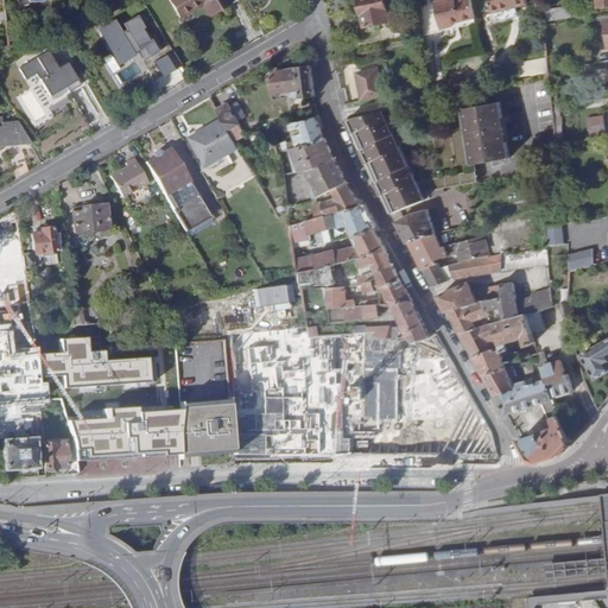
[(235,0),(171,0),(182,18),(203,6),(208,16),(227,5),(235,0)]
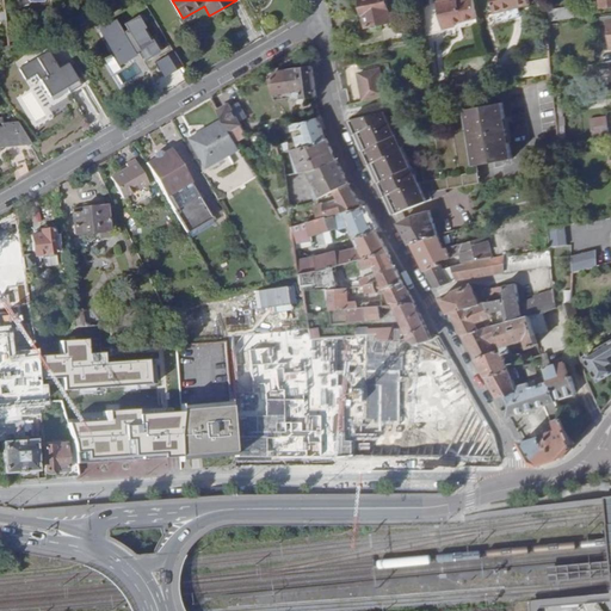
[(350,11),(349,0),(328,0),(329,14),(350,11)]
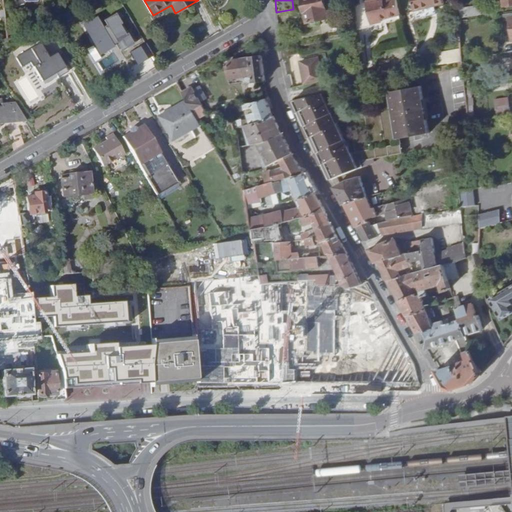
[(336,2),(335,0),(303,0),(309,23),(329,18),(326,4),(336,2)]
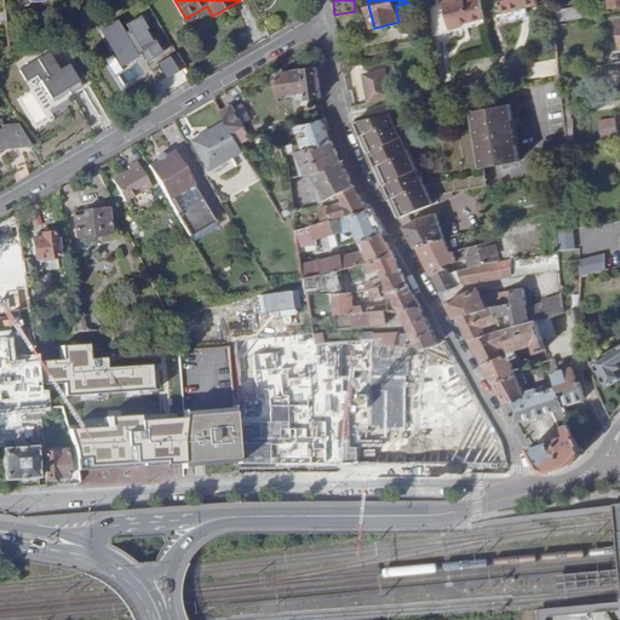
[(484,21),(478,0),(468,0),(464,1),(464,0),(447,0),(442,1),(448,28),(484,21)]
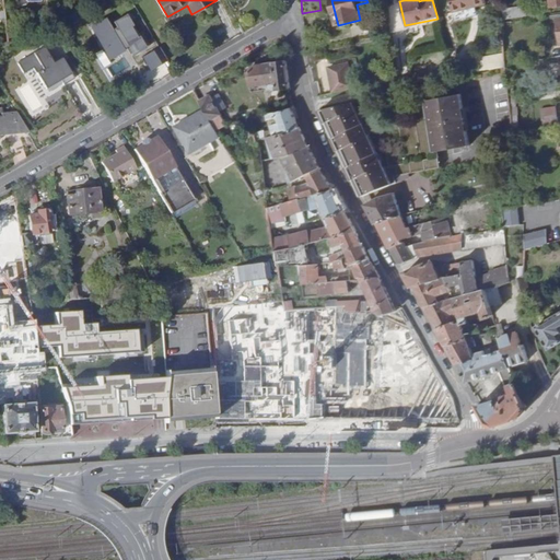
[(450,0),(453,11),(485,4),(482,0),(450,0)]
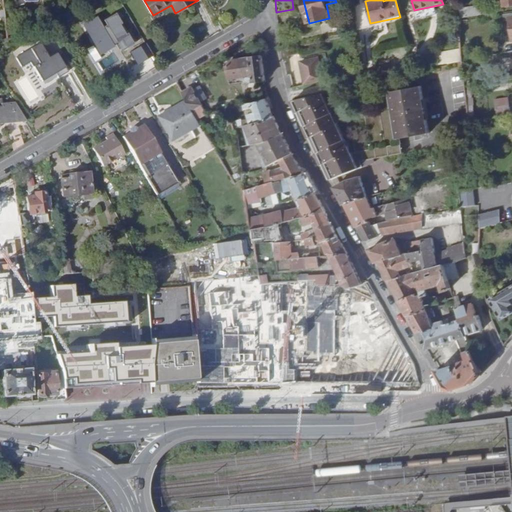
[(462,16),(482,13),(481,4),(461,6),(462,16)]
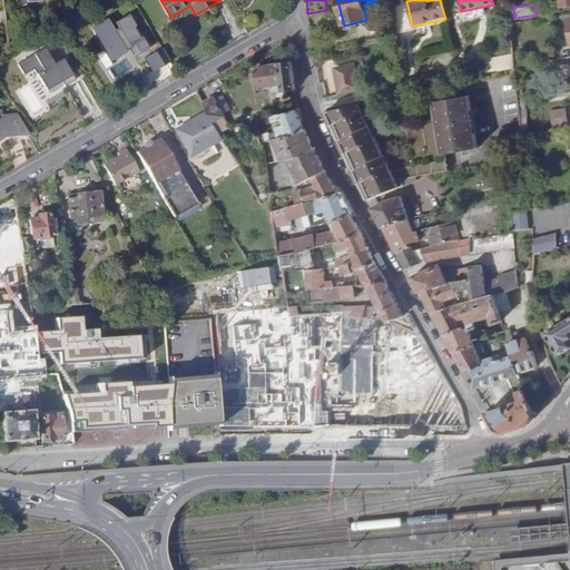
[(125,59),(143,50),(125,15),(107,25),(104,19),(85,28),(110,78),(129,68),(125,59)]
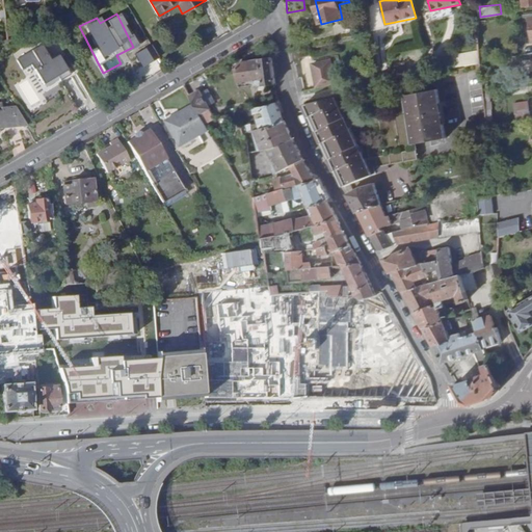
[(58,70),(56,46),(49,46),(37,48),(31,48),(33,72),(58,70)]
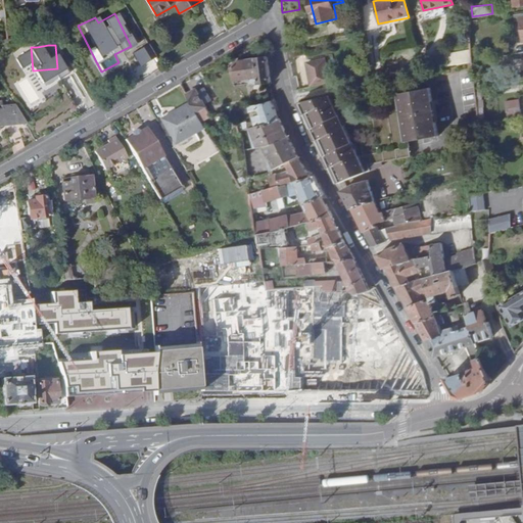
[(133,53),(139,64),(154,57),(148,45),(133,53)]
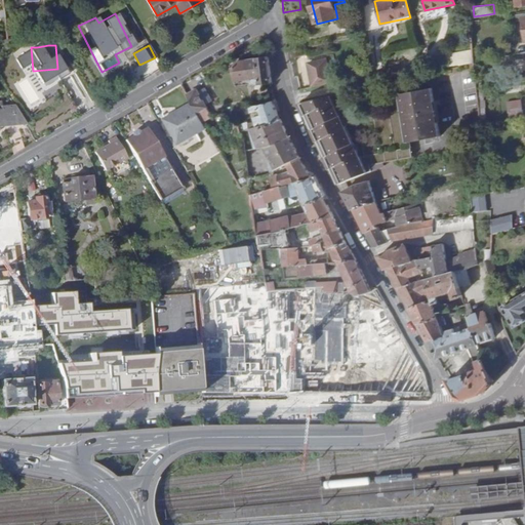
[(459,67),(475,64),(474,58),(473,50),(457,53),(459,67)]
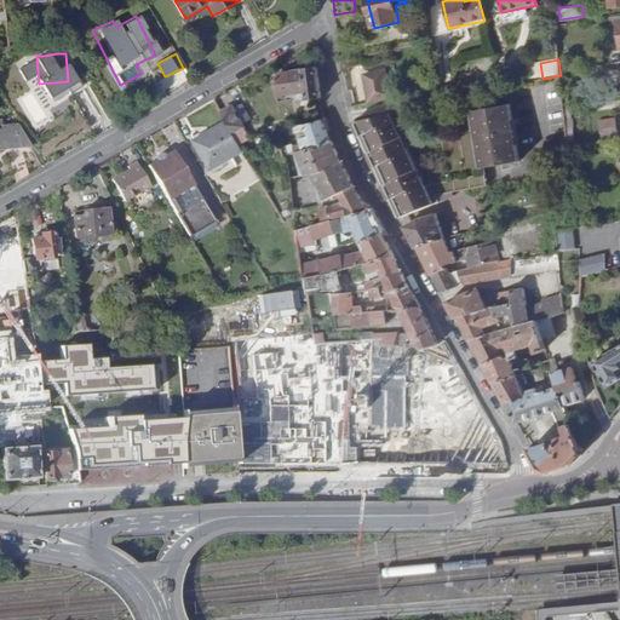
[(308,98),(322,97),(319,68),(285,72),(283,72),(283,74),(286,95),(298,93),(299,98),(306,97),(308,98)]
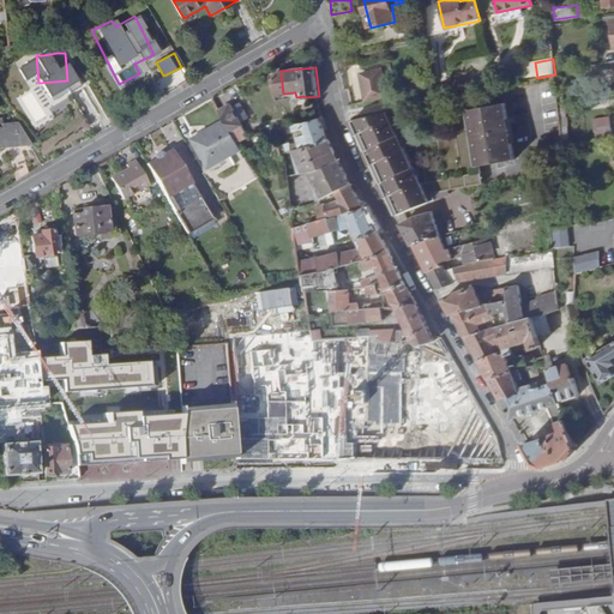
[(386,70),(360,74),(366,101),(392,96),(386,70)]
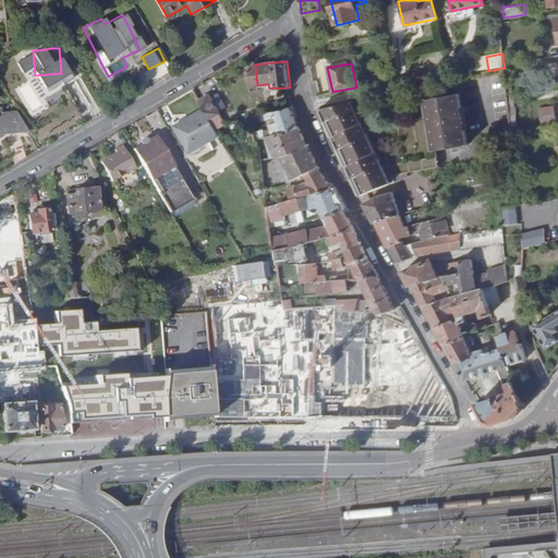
[(399,174),(438,167),(435,152),(468,145),(457,94),(425,100),(429,121),(367,133),(352,101),(318,108),(359,194),(393,182),(392,180),(392,176),(399,174)]
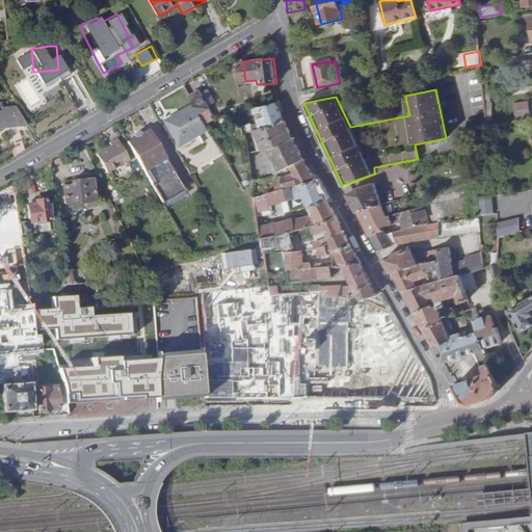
[(195,104),(201,114),(211,108),(201,90),(190,96),(195,104)]
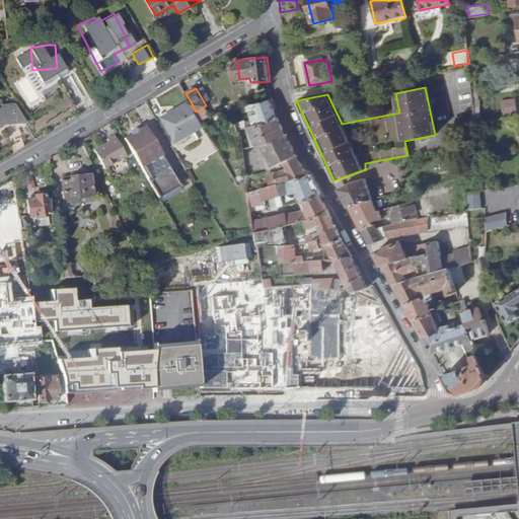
[(500,97),(503,118),(517,116),(514,96),(500,97)]
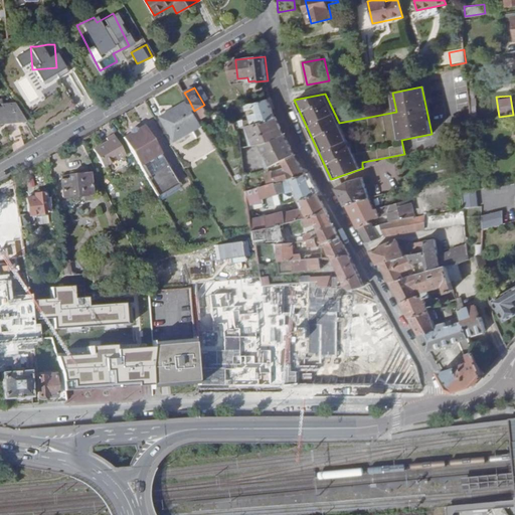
[(0,124),(6,124),(14,151),(24,145),(17,122),(24,122),(13,104),(2,105),(1,99),(0,99),(0,124)]
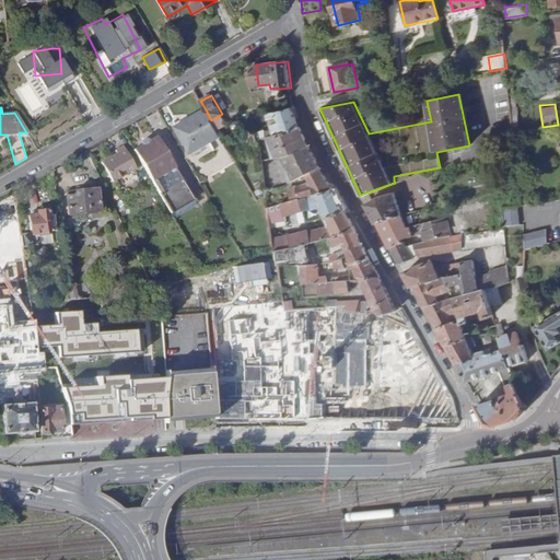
[(292,107),(266,114),(269,120),(277,117),(279,123),(271,126),(272,130),(255,135),(256,141),(269,138),(300,130),(292,107)]
